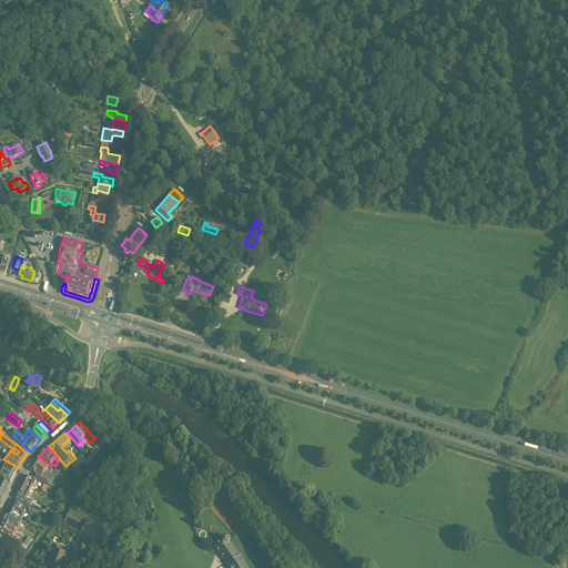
[(38,457),(30,469),(38,474),(41,477),(43,474),(49,465),(42,460),(43,460),(38,457)]
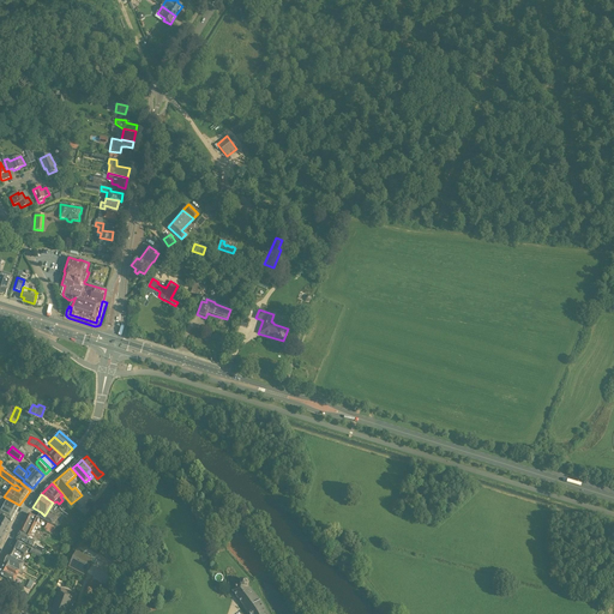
[(2,510),(14,516),(19,506),(7,500),(2,510)]
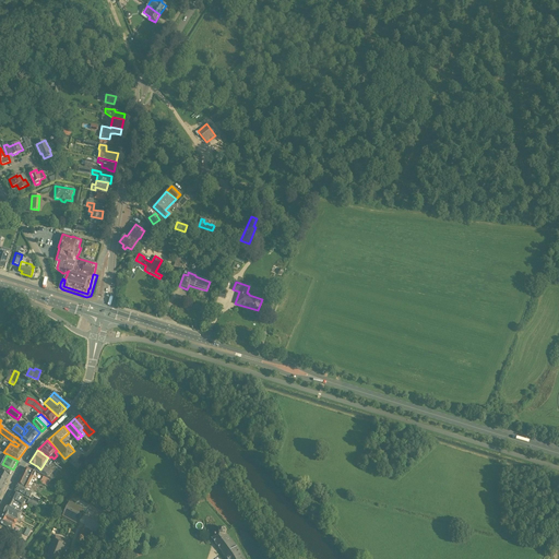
[(2,464),(0,462),(0,465),(1,466),(0,468),(10,474),(13,470),(2,464)]
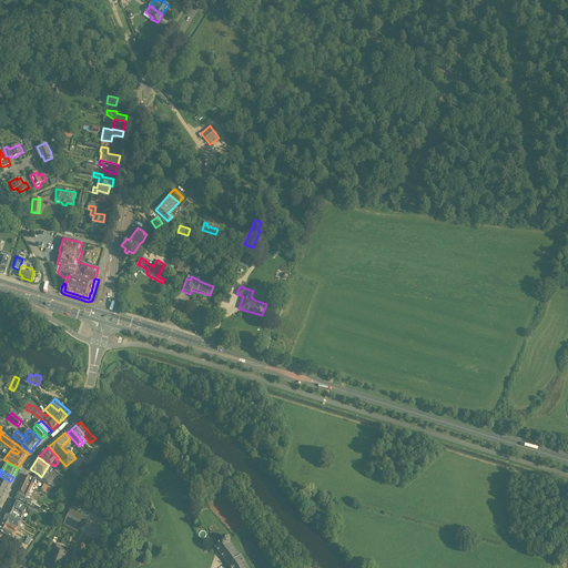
[(41,477),(38,474),(36,478),(49,486),(52,478),(43,474),(41,477)]
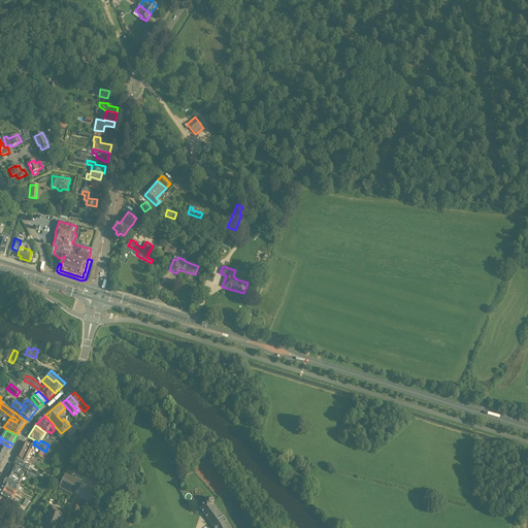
[(22,448),(31,452),(31,453),(33,454),(34,451),(32,450),(33,447),(25,442),(22,448)]
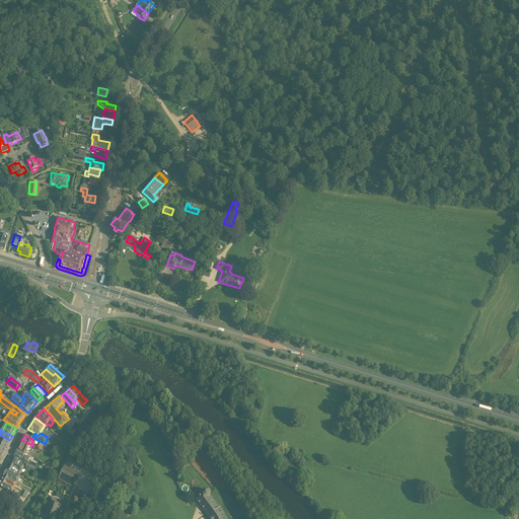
[(0,444),(6,447),(9,442),(1,438),(0,439),(0,444)]
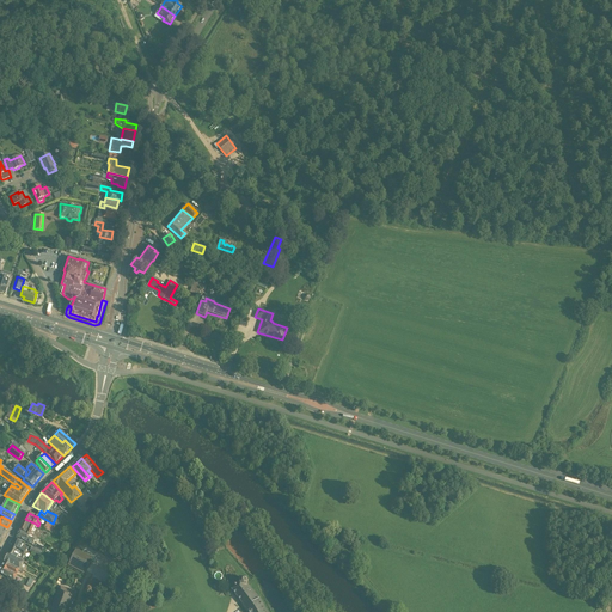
[(31,532),(36,524),(25,519),(19,531),(31,537),(31,536),(34,533),(31,532)]
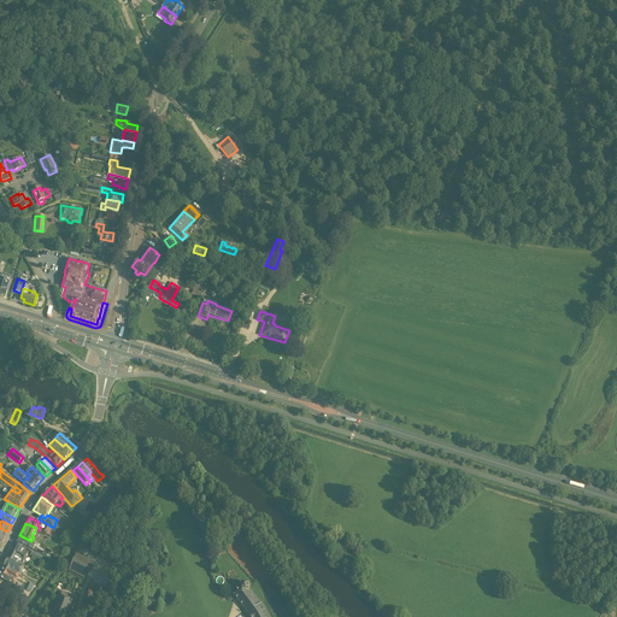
[(52,538),(56,530),(47,527),(45,533),(52,538)]
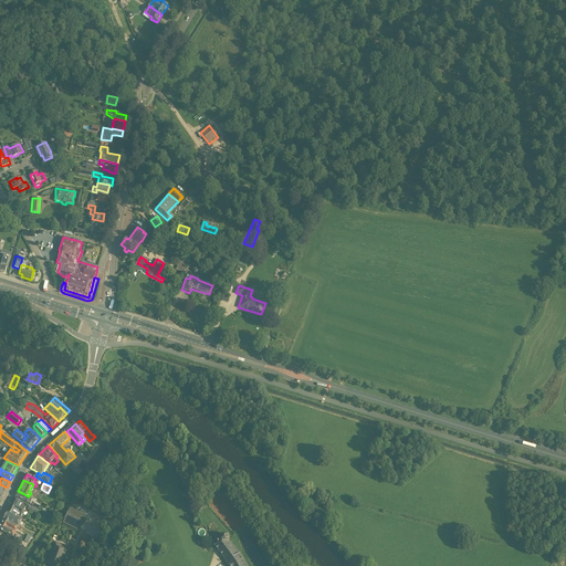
[(18,491),(16,496),(24,501),(24,502),(31,505),(33,500),(31,499),(32,498),(31,496),(29,496),(18,491)]
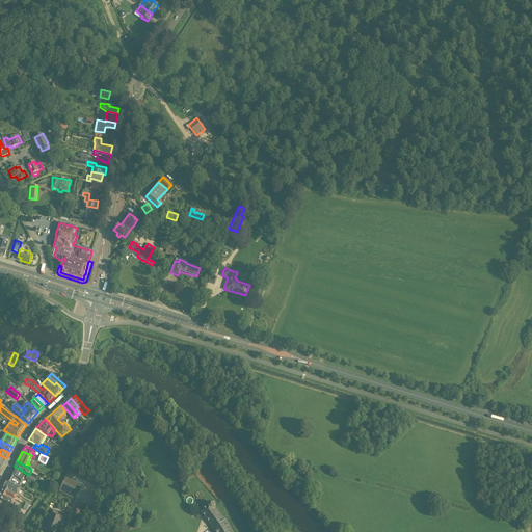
[(21,472),(14,469),(7,482),(15,486),(19,488),(25,476),(20,474),(21,472)]
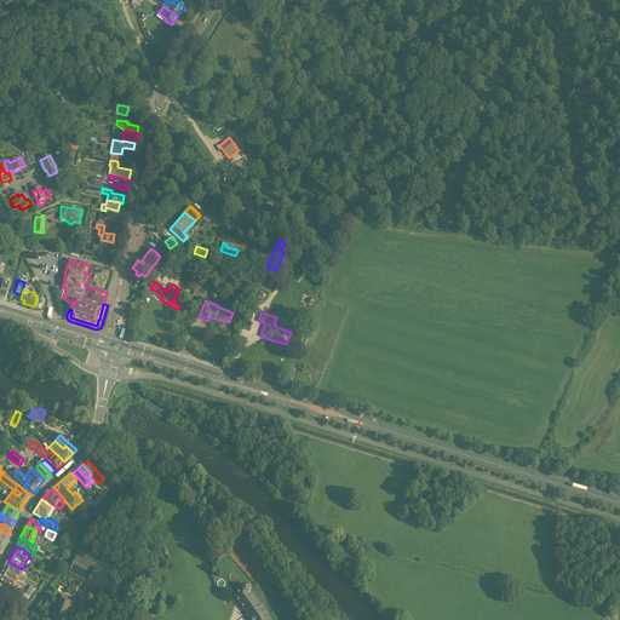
[(87,579),(95,566),(82,558),(78,556),(68,573),(86,581),(87,579)]
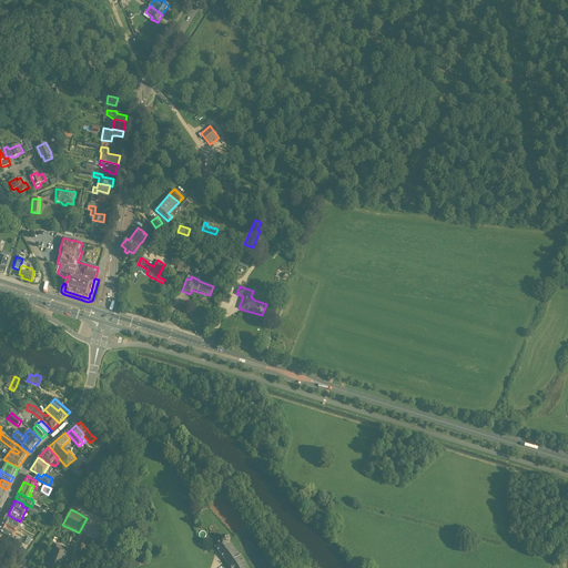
[(20,521),(16,519),(8,515),(3,523),(18,529),(21,521),(20,521)]
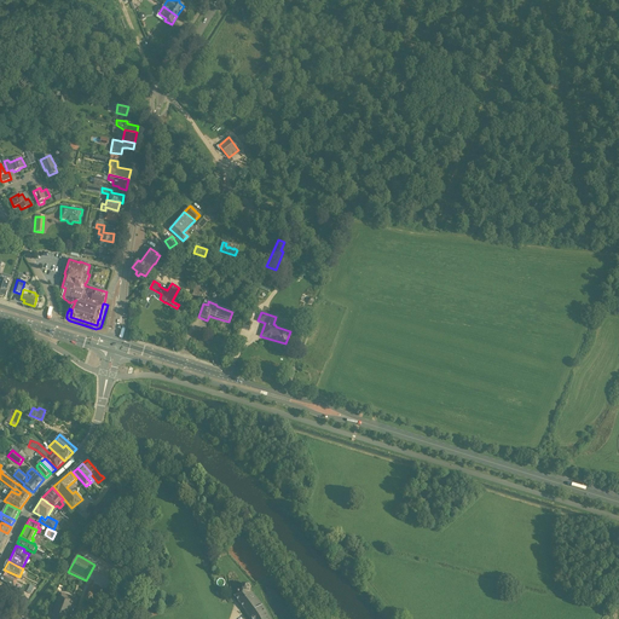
[(0,579),(15,588),(19,577),(4,570),(0,576),(0,579)]
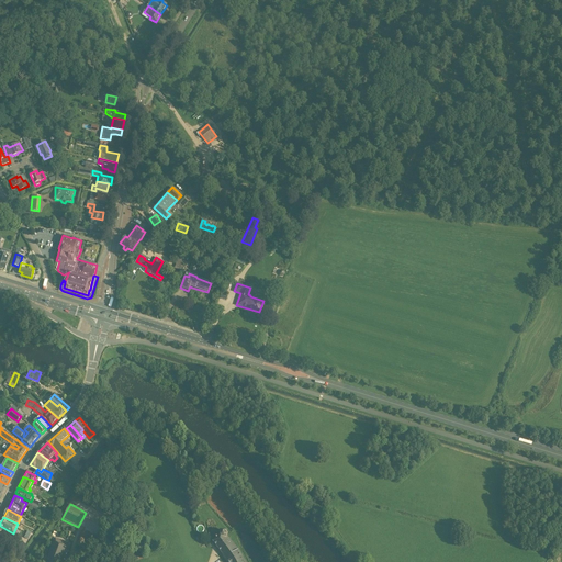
[(83,548),(89,535),(83,532),(81,531),(76,546),(83,548)]
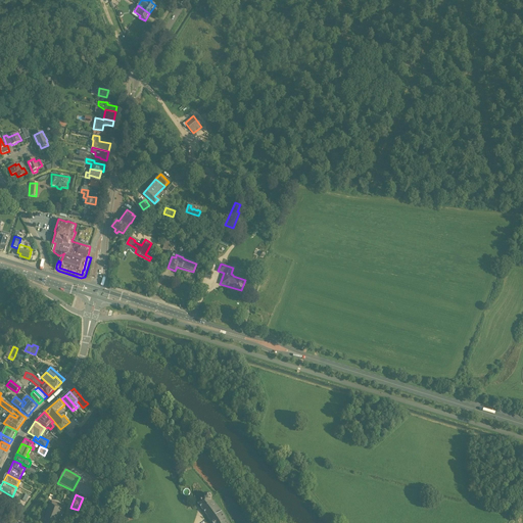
[(227,522),(221,512),(210,500),(211,495),(204,494),(203,500),(198,504),(205,514),(211,522),(227,522)]
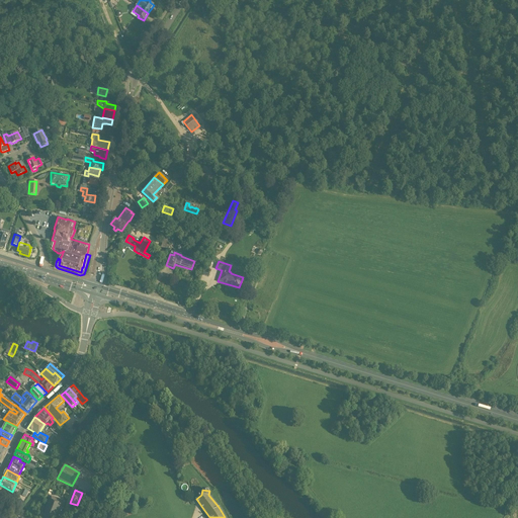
[(57,517),(63,501),(51,496),(42,517),(41,517),(57,517)]
